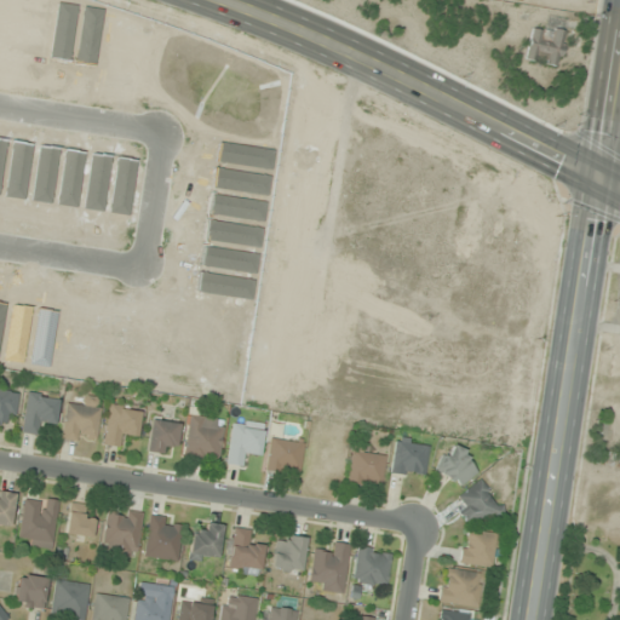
[(558,67),(564,32),(533,26),(526,61),(558,67)]
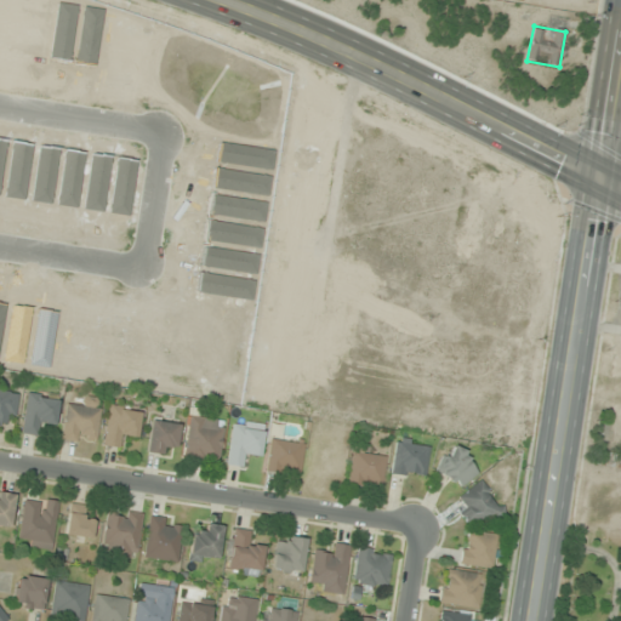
[(15,420),(17,394),(0,392),(0,429),(3,429),(4,419),(15,420)]
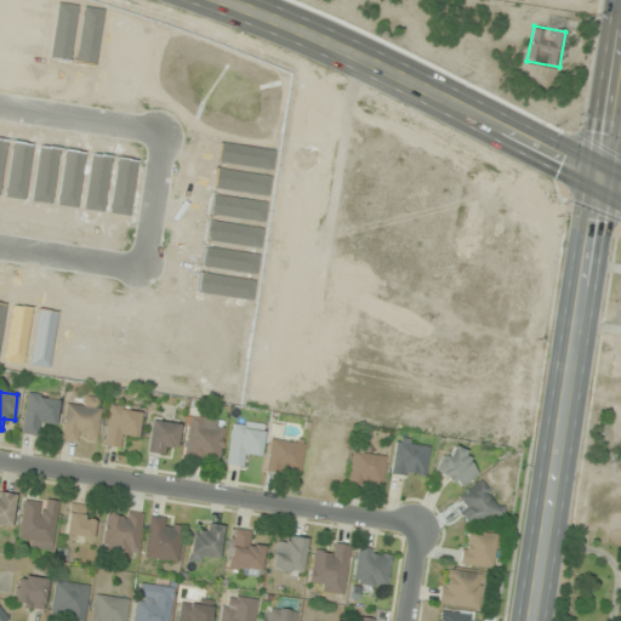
[(57,399),(24,397),(23,434),(41,436),(43,425),(55,425),(57,399)]
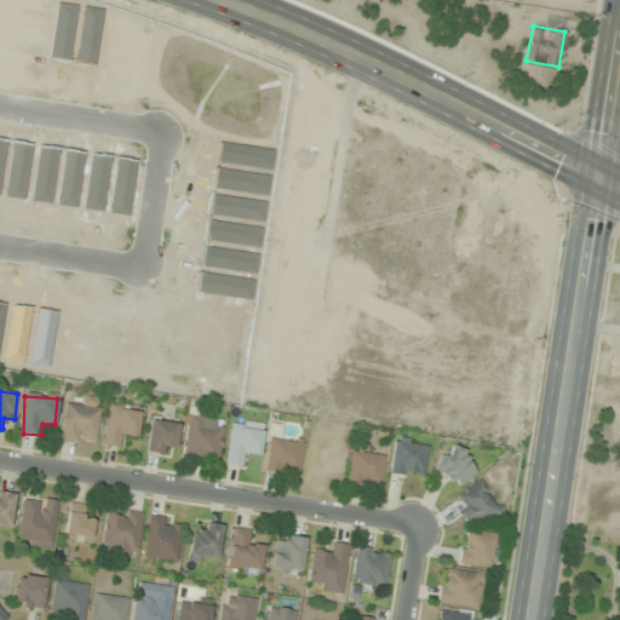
[(61,438),(93,443),(101,402),(80,399),(79,407),(67,405),(61,438)]
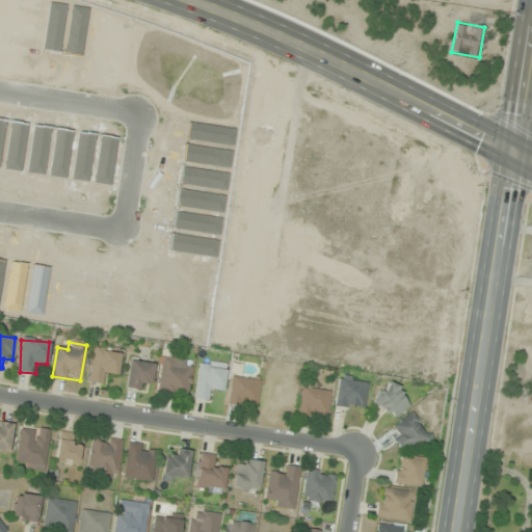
[(105,374),(116,375),(120,352),(94,349),(88,381),(104,383),(105,374)]
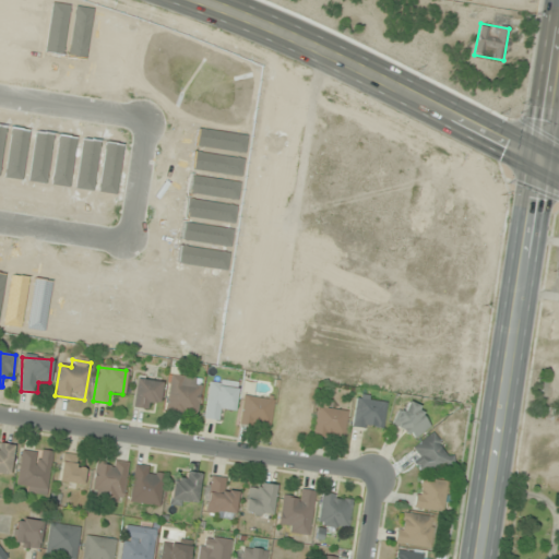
[(195,417),(201,379),(169,375),(165,413),(195,417)]
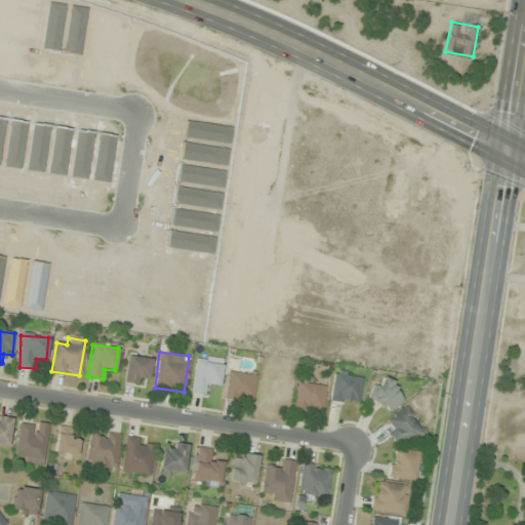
[(137,385),(137,376),(148,378),(151,358),(127,355),(123,382),(137,385)]
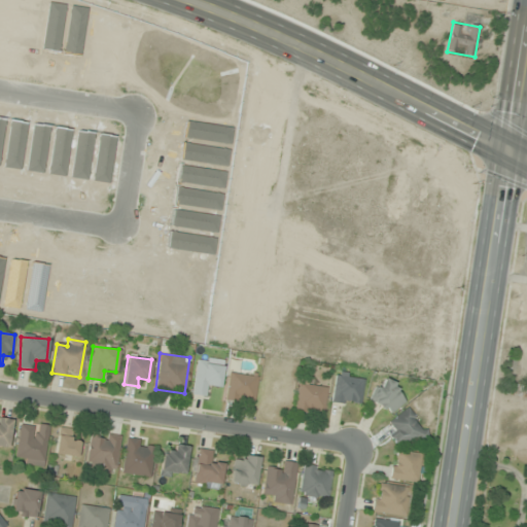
[(192,394),(208,395),(209,386),(220,387),(222,365),(197,362),(192,394)]
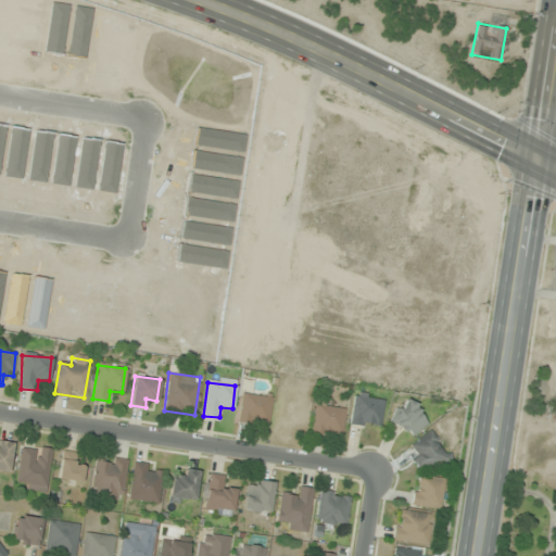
[(268,424),(272,396),(241,393),(238,420),(268,424)]
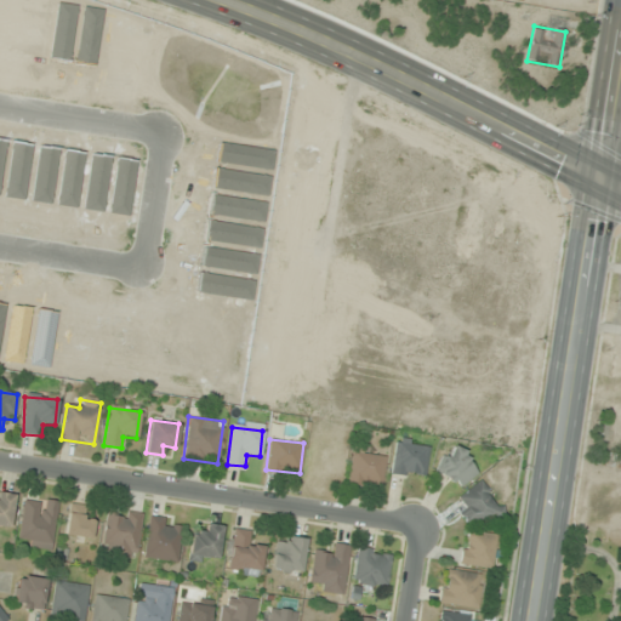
[(428,444),(394,440),(391,474),(425,478),(428,444)]
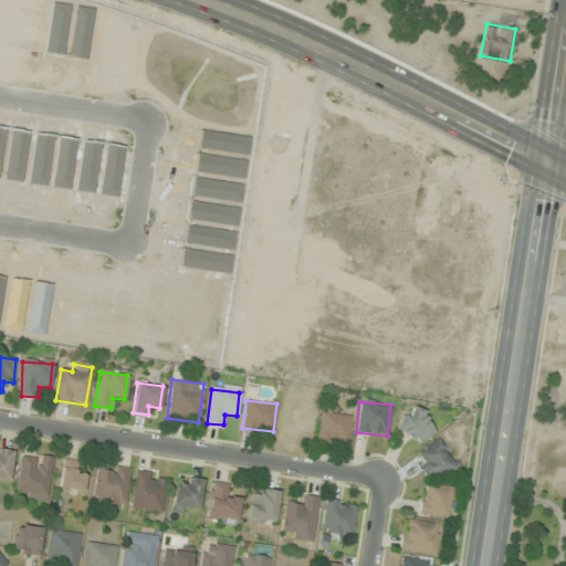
[(418,447),(437,429),(416,407),(397,425),(418,447)]
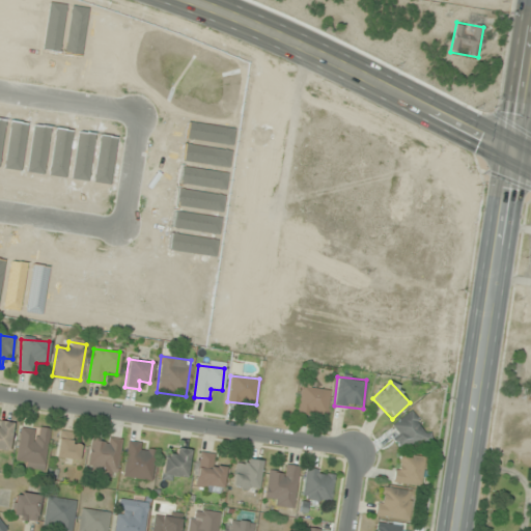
[(297,414),(327,417),(329,390),(300,387),(297,414)]
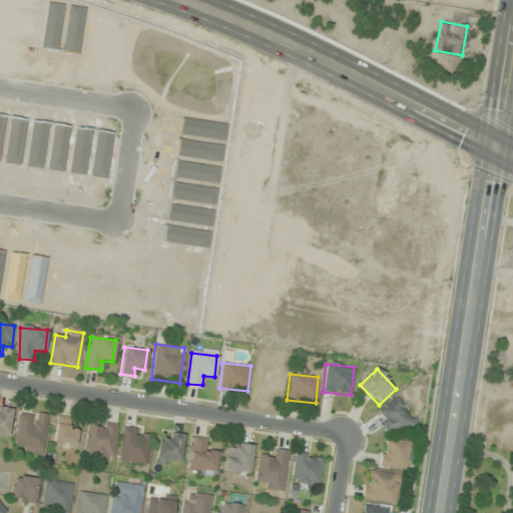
[(377,408),(387,435),(413,425),(403,399),(377,408)]
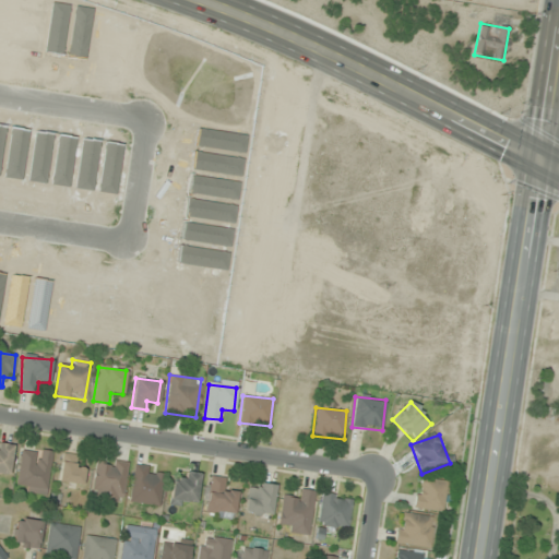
[(10,443),(0,443),(0,475),(10,476),(10,443)]
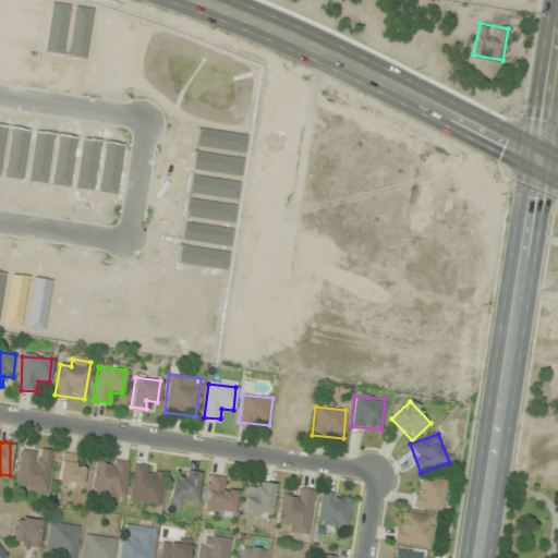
[(16,484),(26,486),(25,493),(46,495),(52,451),(22,447),(16,484)]
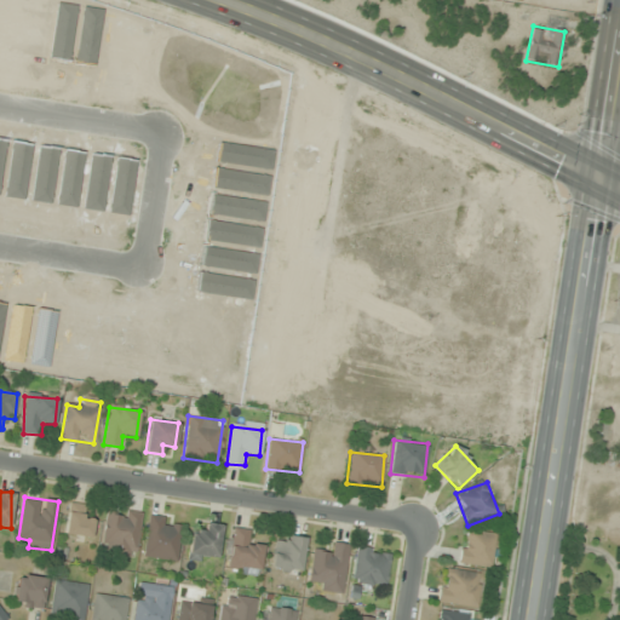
[(67,537),(92,537),(92,517),(82,516),(82,504),(67,504),(67,537)]
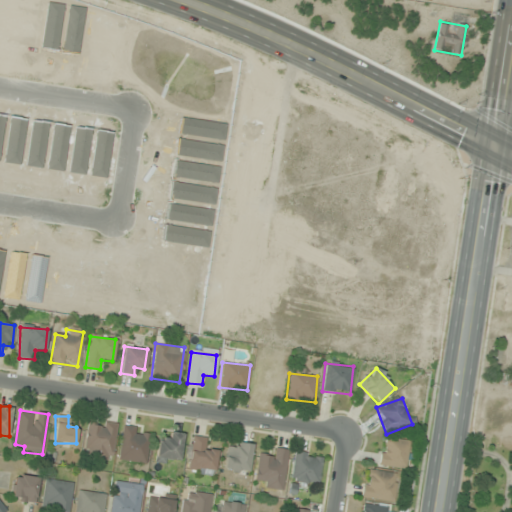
[(112,460),(117,424),(88,421),(84,456),(112,460)]
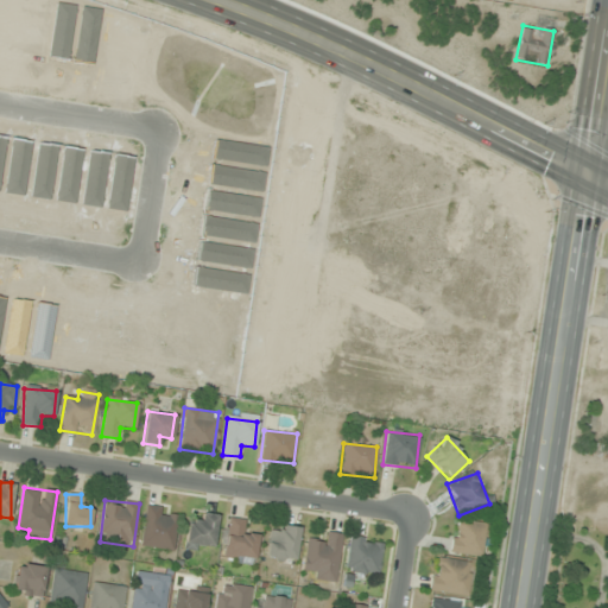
[(178,510),(146,506),(141,546),(173,550),(178,510)]
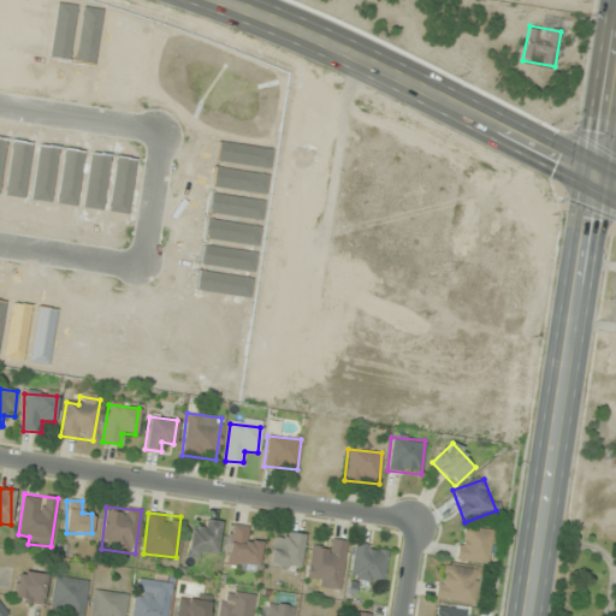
[(217,558),(218,521),(202,521),(202,529),(189,528),(189,557),(217,558)]
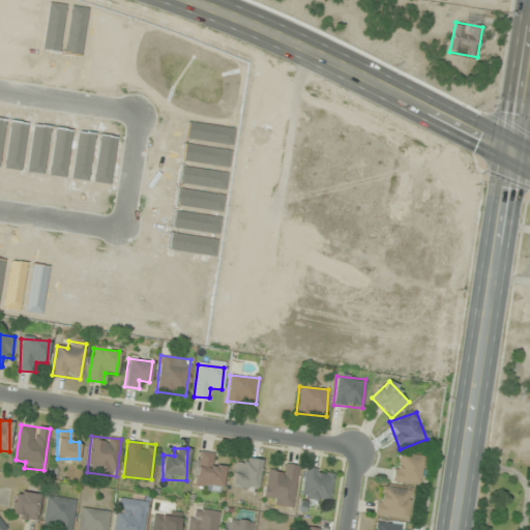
[(216,453),(197,452),(196,491),(223,492),(224,466),(215,466),(216,453)]
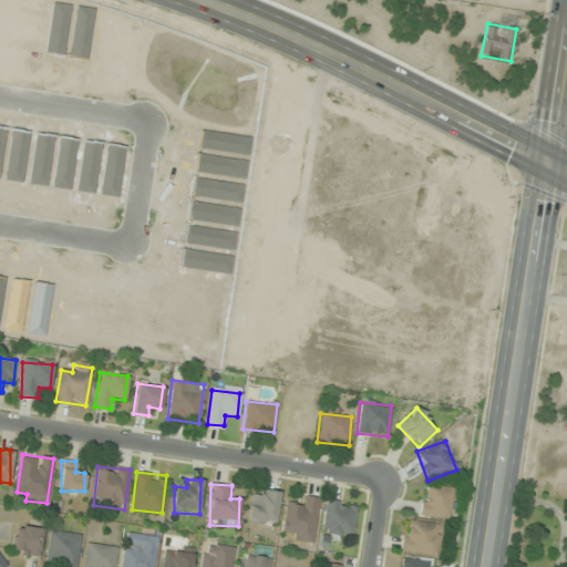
[(446,521),(453,490),(425,484),(420,515),(446,521)]
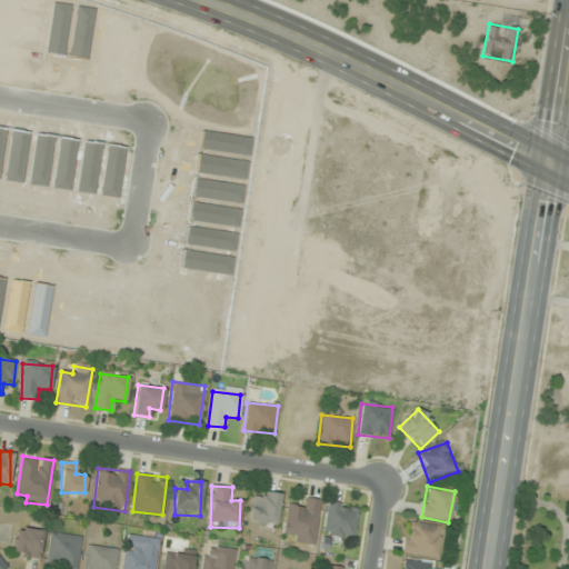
[(280,495),(255,490),(249,521),(275,525),(280,495)]
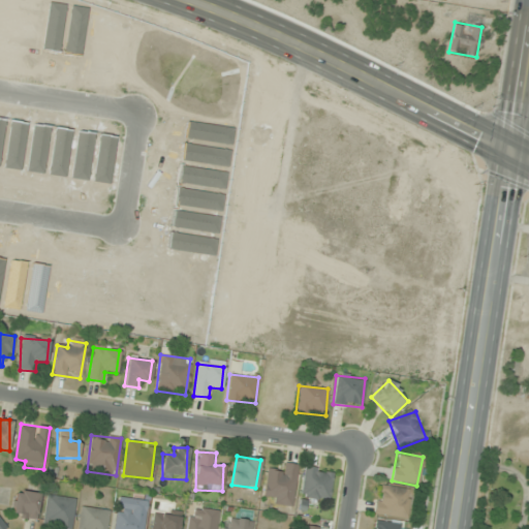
[(298,465),(280,463),(279,472),(268,470),(263,501),(292,504),(298,465)]
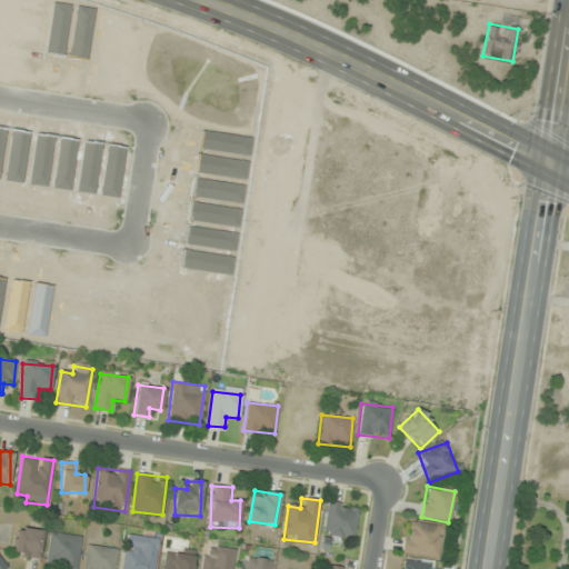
[(358,507),(327,503),(323,535),(355,538),(358,507)]
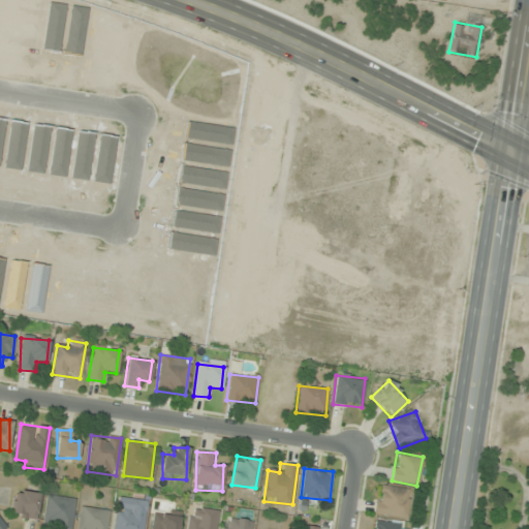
[(405,519),(410,490),(378,486),(374,515),(405,519)]
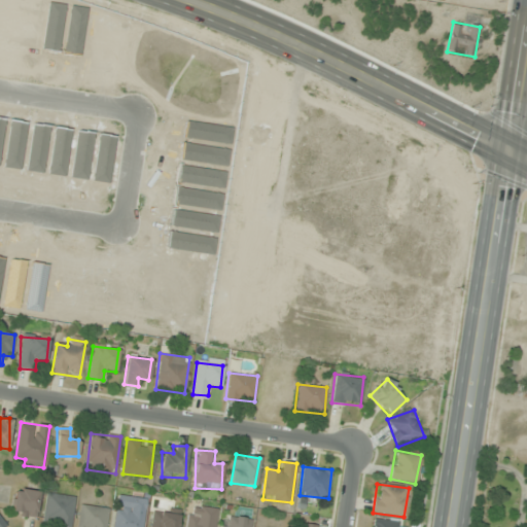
[(36,518),(40,493),(14,488),(10,513),(36,518)]
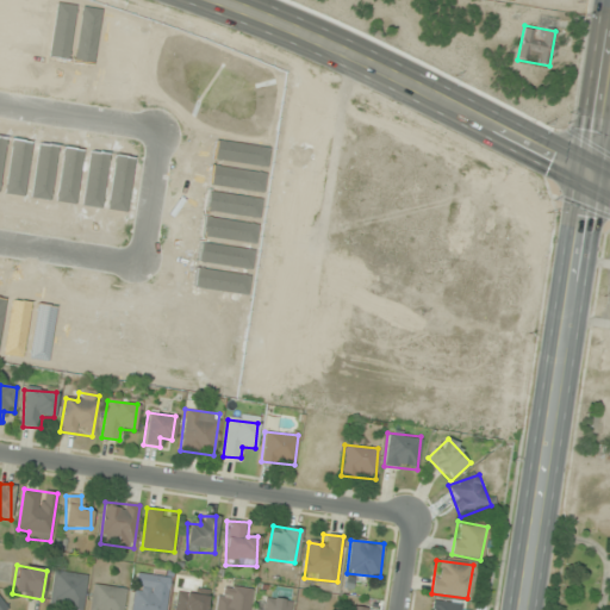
[(73,609),(82,609),(87,576),(54,571),(50,597),(61,598),(58,608),(73,609)]
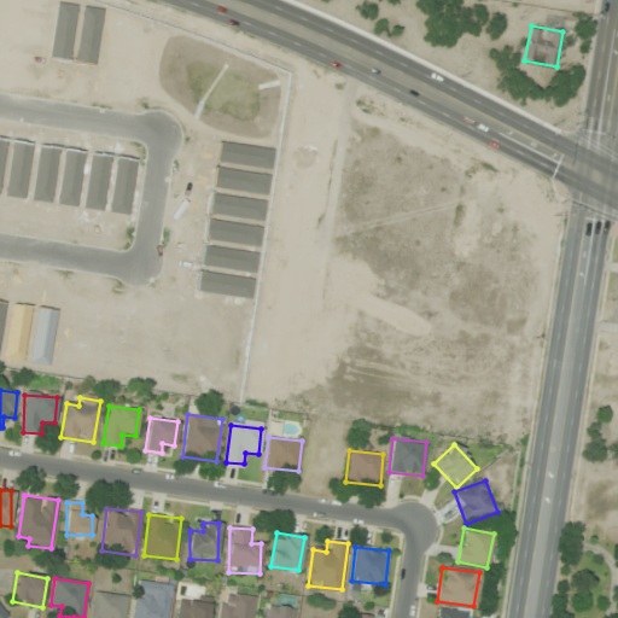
[(132,617),(168,617),(173,584),(138,579),(132,617)]
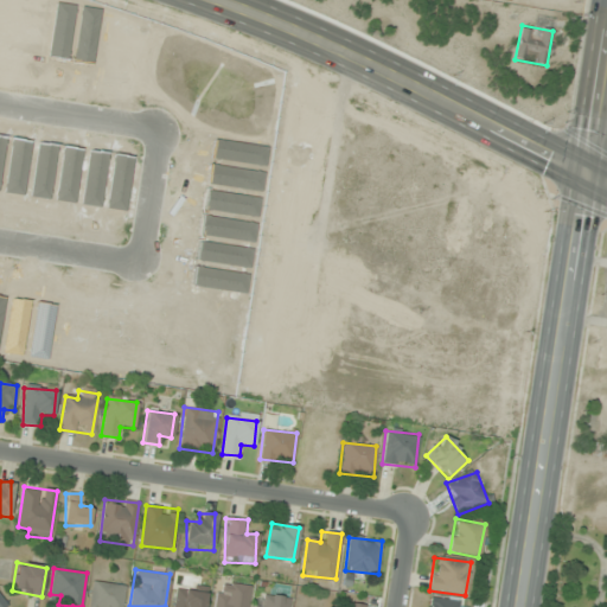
[(122,606),(125,586),(91,582),(89,606),(122,606)]
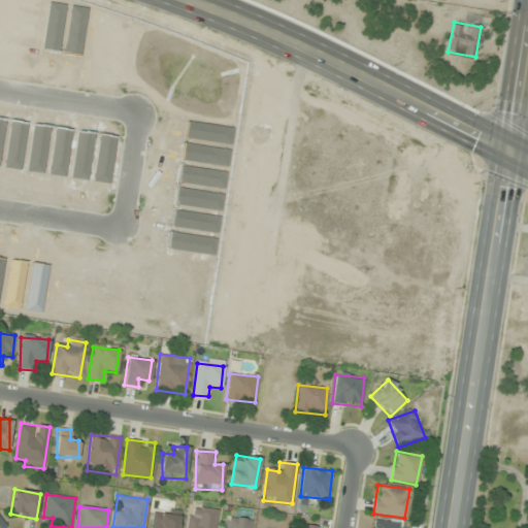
[(189,506),(186,527),(216,527),(219,510),(189,506)]
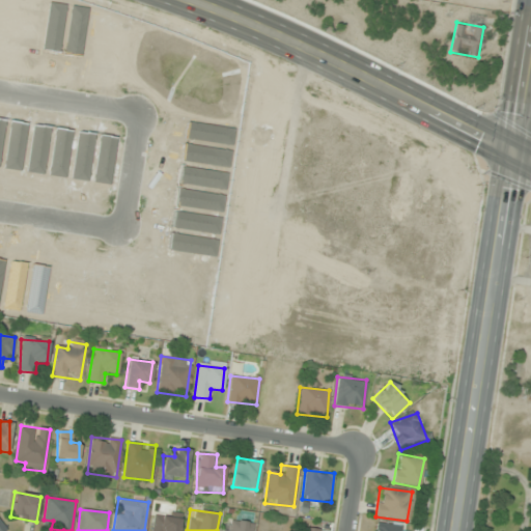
[(178,530),(180,514),(154,512),(150,530),(178,530)]
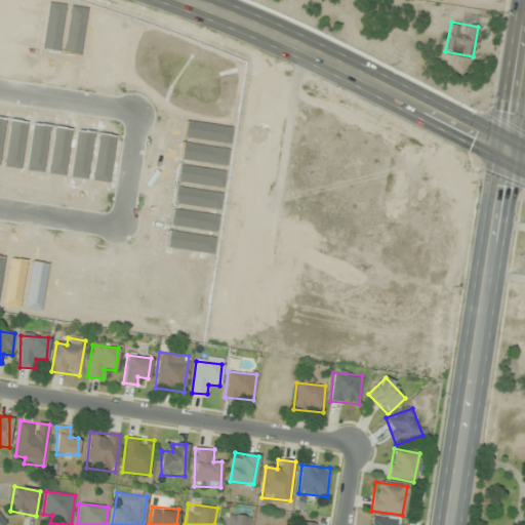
[(249,524),(251,516),(220,513),(219,524),(249,524)]
